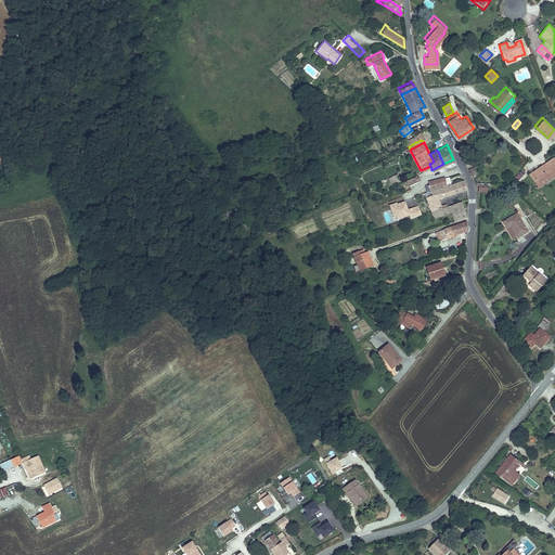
[(554,169),(554,168),(554,155),(547,159),(546,163),(543,163),(530,171),(539,184),(543,181),(541,178),(550,172),(553,172),(554,169)]
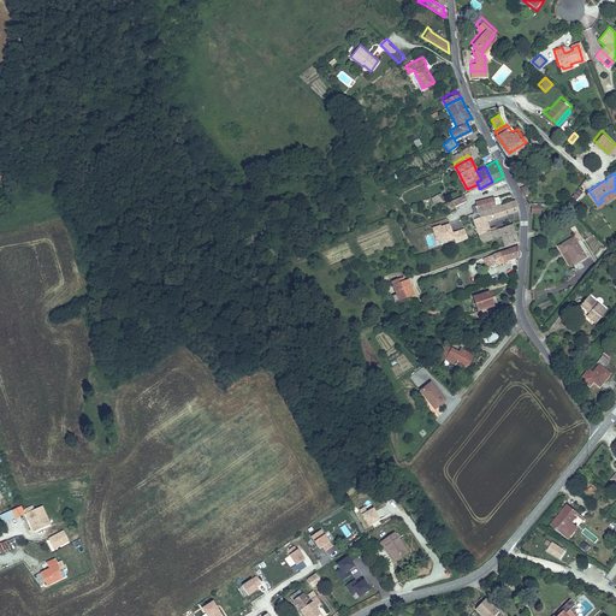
[(603,201),(615,191),(615,187),(615,188),(614,191),(610,191),(600,197),(603,201)]
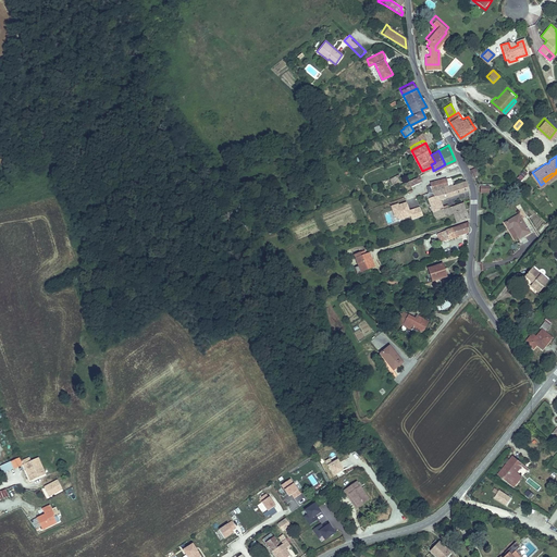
[(521,183),(527,173),(521,171),(517,181),(521,183)]
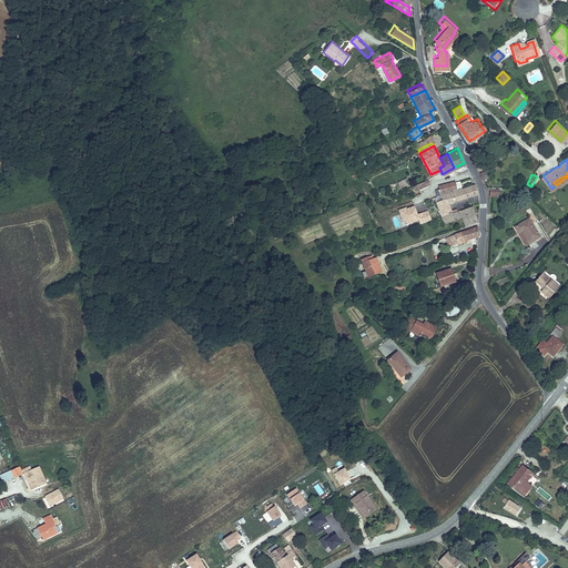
[(428,184),(426,179),(416,183),(418,189),(428,184)]
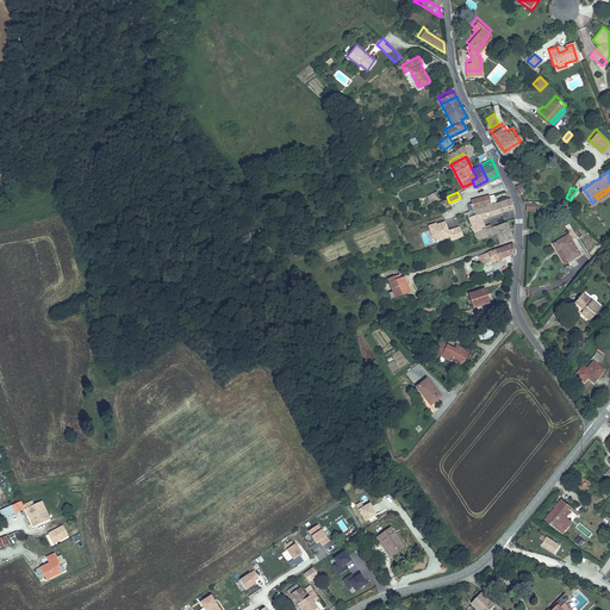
[(489,193),(470,198),(471,203),(468,204),(470,207),(472,206),(487,201),(490,207),(496,206),(495,201),(495,200),(491,201),(489,193)]
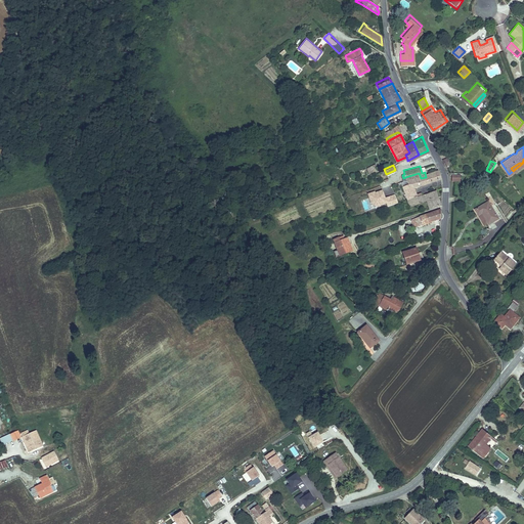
[(405,177),(406,179),(407,182),(411,181),(418,179),(420,184),(440,176),(437,169),(425,173),(426,177),(421,178),(419,173),(405,177)]
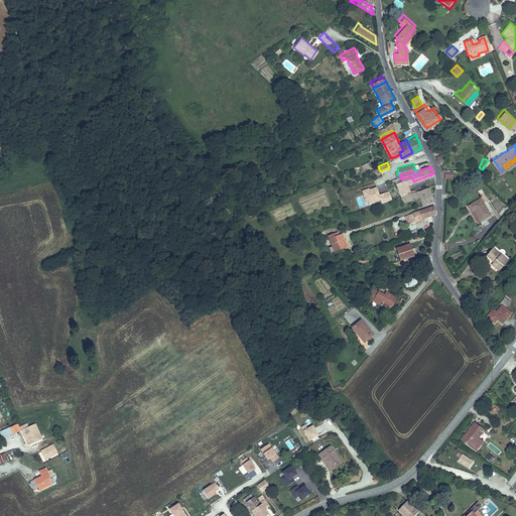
[(400,176),(394,177),(401,196),(410,191),(415,190),(414,188),(409,190),(405,178),(401,179),(400,176)]
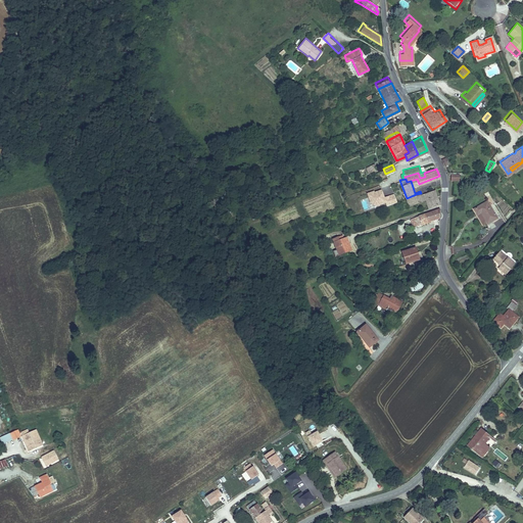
[(425,198),(427,204),(428,206),(439,202),(434,188),(423,192),(425,198)]
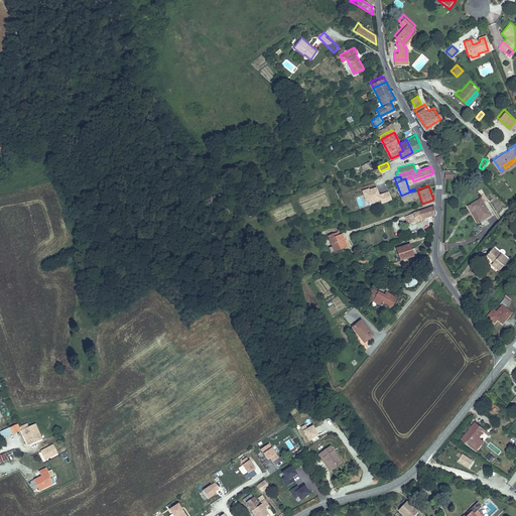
[(376,186),(361,191),(366,207),(391,199),(388,191),(378,195),(376,186)]
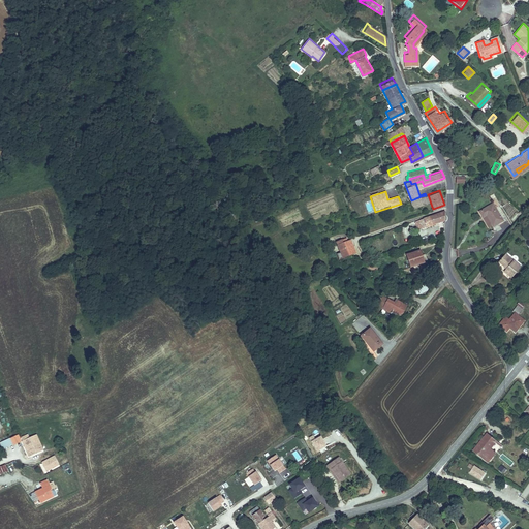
[(421,196),(423,203),(430,200),(428,194),(426,195),(421,196)]
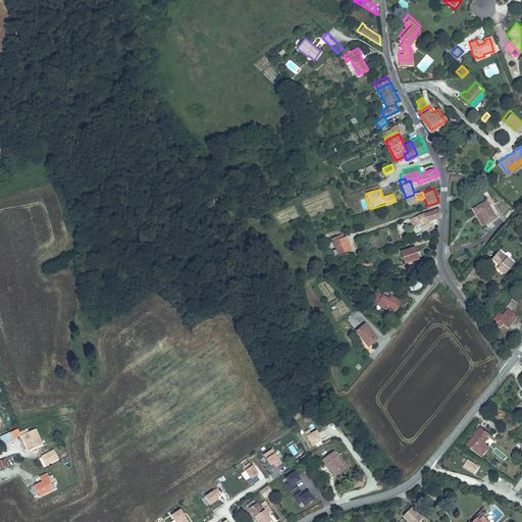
[(415,194),(406,198),(408,203),(417,200),(415,194)]
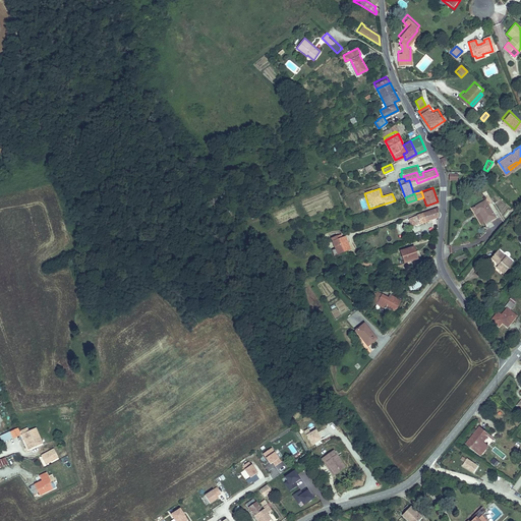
[(485,222),(498,215),(486,197),(472,207),(475,213),(478,211),(485,222)]
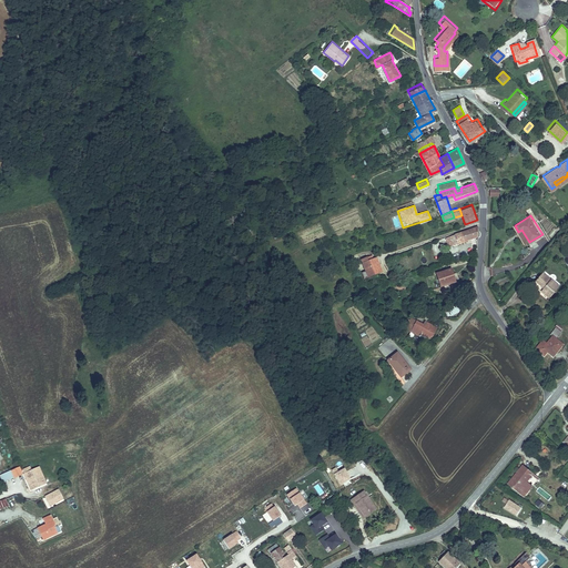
[(478,240),(478,237),(478,229),(446,240),(449,250),(454,249),(455,251),(463,249),(460,245),(478,240)]
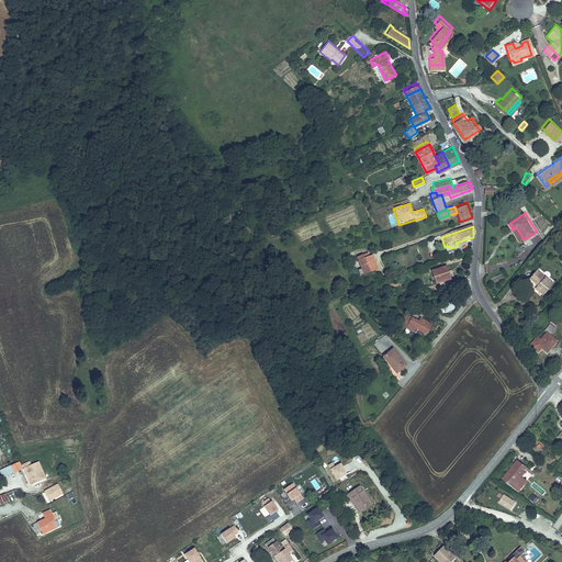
[(363,260),(362,257),(357,259),(361,268),(356,271),(360,281),(366,279),(363,276),(378,270),(372,257),(370,257),(363,260)]
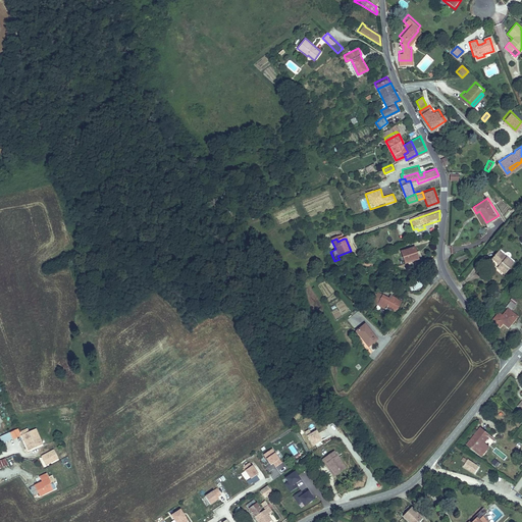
[(406,262),(419,257),(415,246),(402,251),(406,262)]
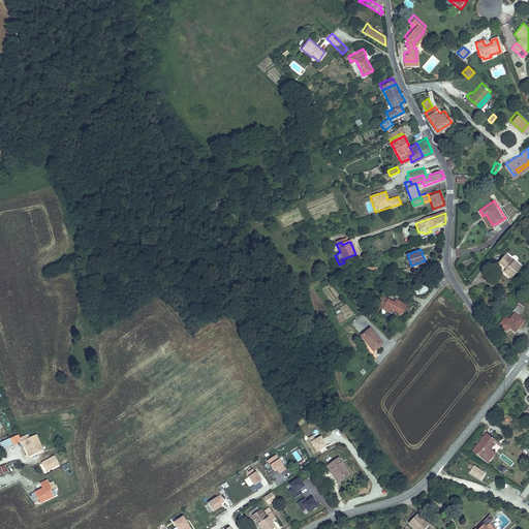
[(502,271),(510,277),(520,266),(504,252),(496,261),(504,268),(502,271)]
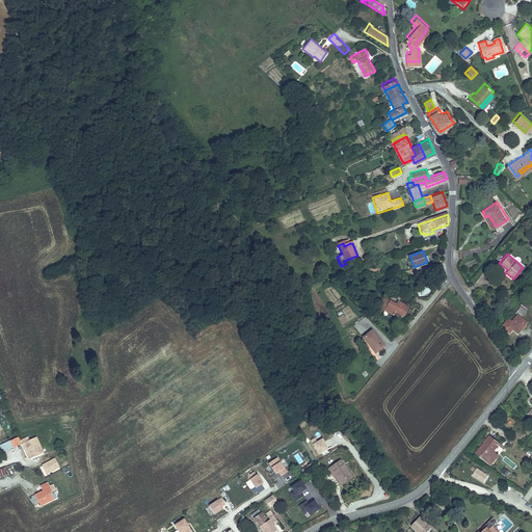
[(390,297),(384,294),(377,306),(382,309),(390,297)]
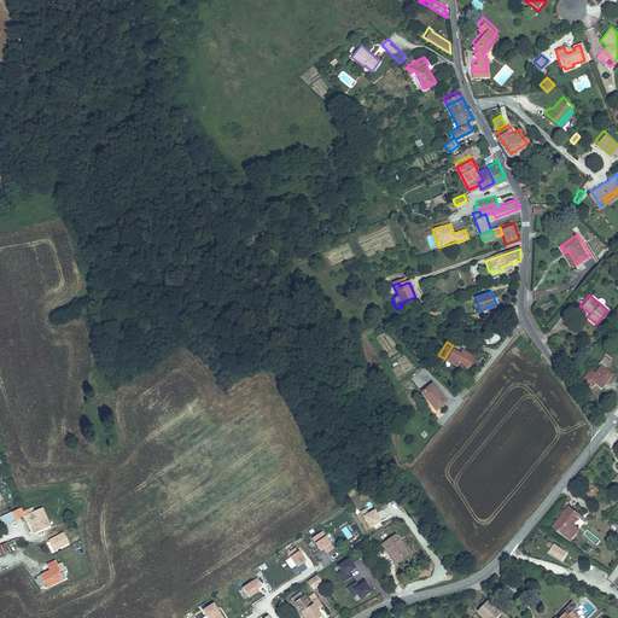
[(453,345),(444,359),(453,365),(455,360),(466,366),(474,353),(465,347),(461,351),(453,345)]
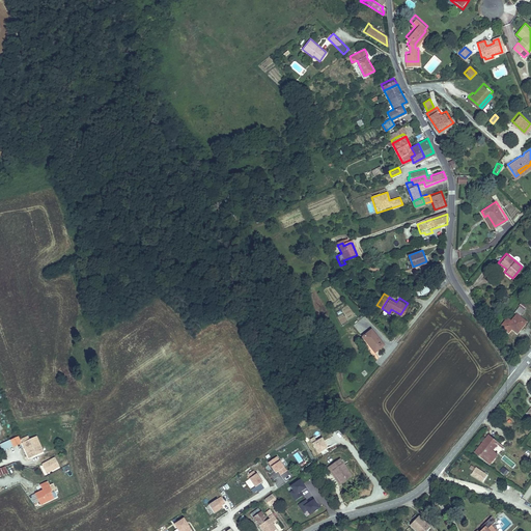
[(499,326),(507,333),(510,328),(514,332),(524,319),(519,315),(524,309),(519,305),(512,311),(515,313),(510,320),(505,317),(499,326)]
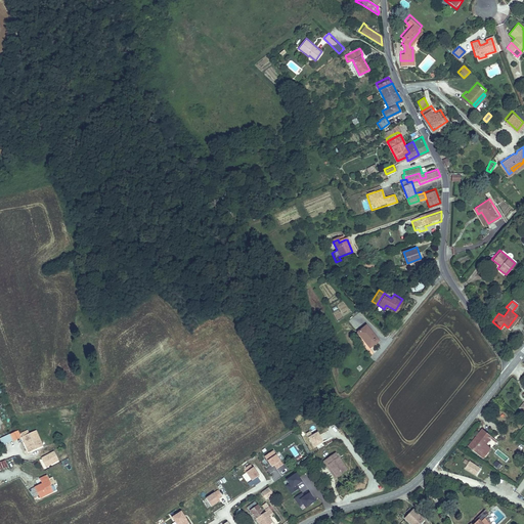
[(367,346),(378,338),(365,320),(352,330),(358,339),(361,337),(367,346)]
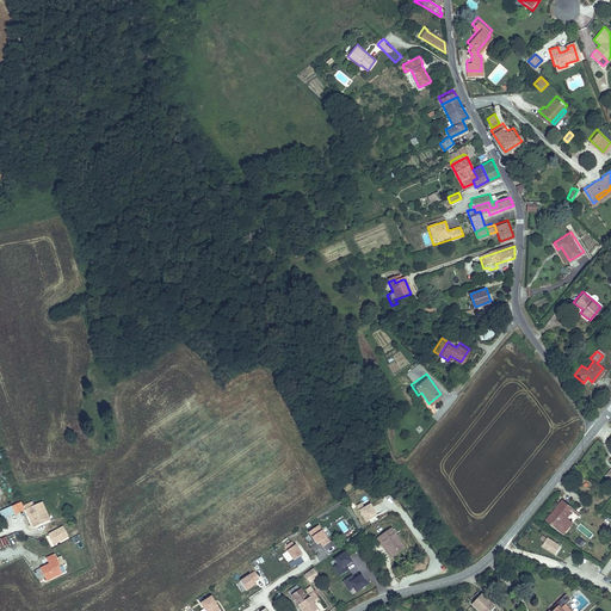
[(39,498),(24,504),(26,510),(42,503),(39,498)]
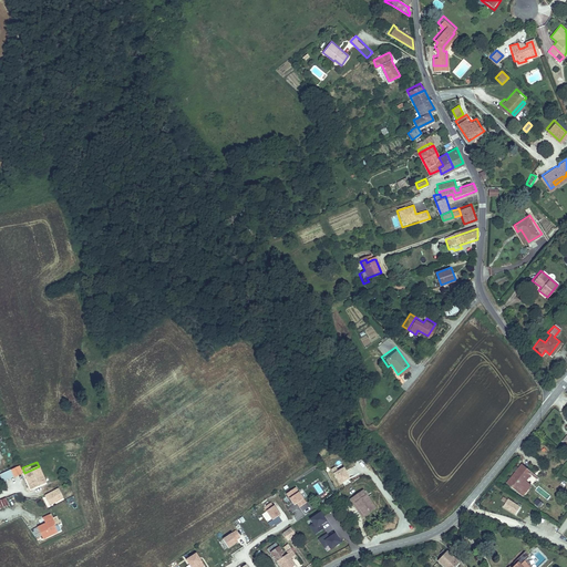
[(523,494),(527,487),(522,483),(526,478),(532,471),(522,463),(507,481),(523,494)]
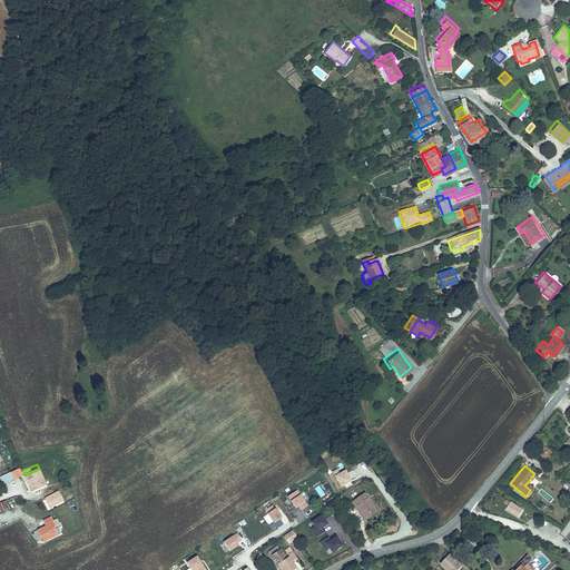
[(20,469),(1,477),(5,484),(22,475),(20,469)]
